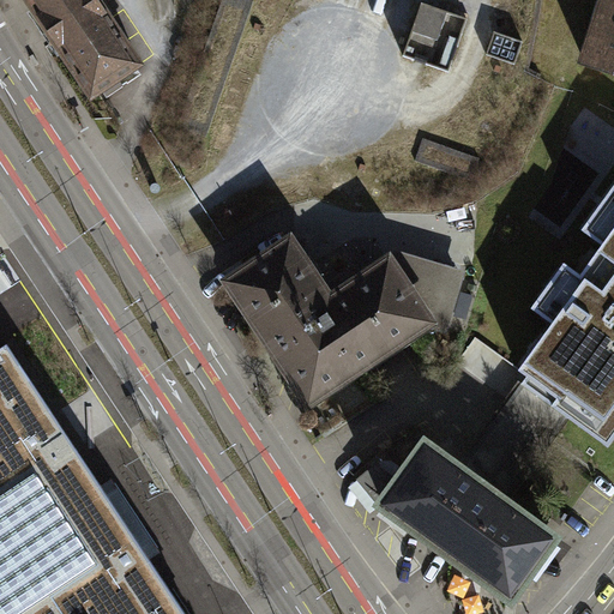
[(23,0),(44,31),(90,0),(23,0)]
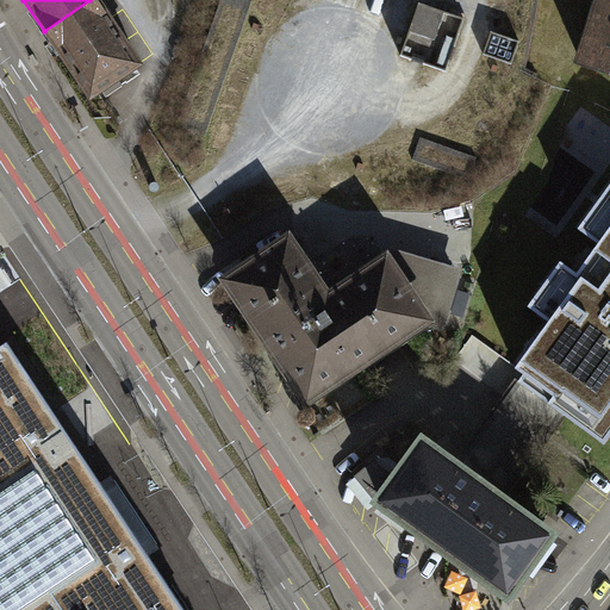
[(91,0),(89,0),(44,31),(88,95),(135,64),(91,0)]
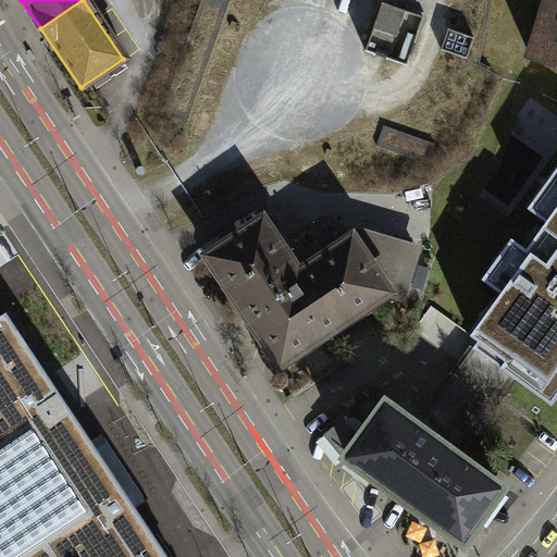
[(556,0),(549,0),(531,57),(556,64),(556,0)]
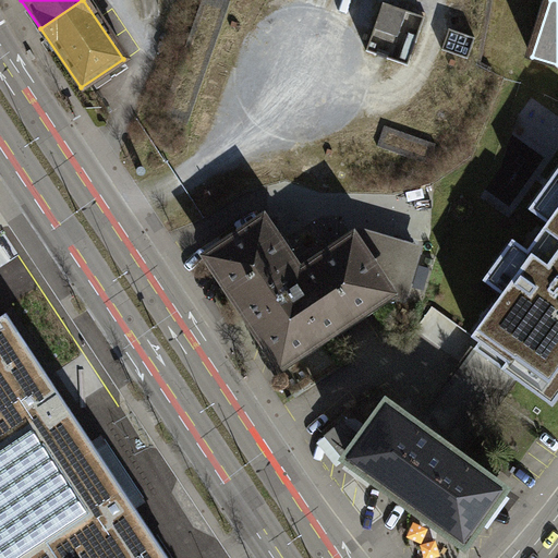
[(426,21),(384,5),(366,57),(379,61),(408,72),(426,21)]
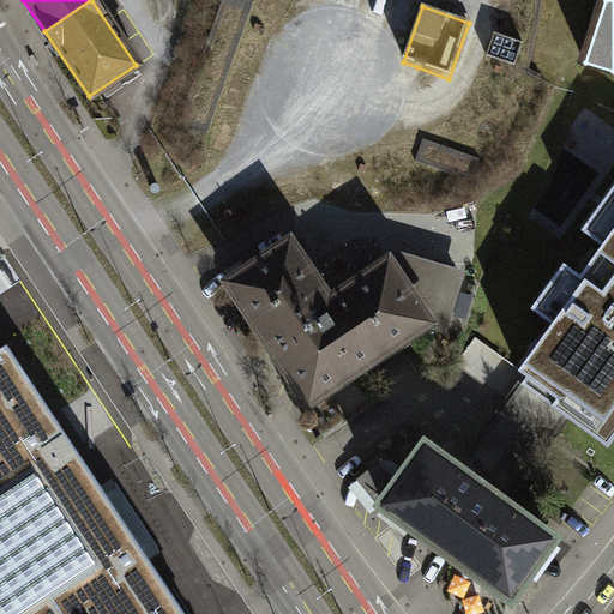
[(523,44),(495,35),(487,58),(515,67),(523,44)]
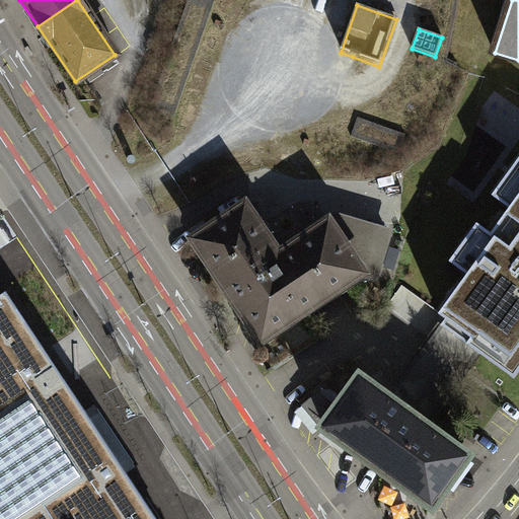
[(467,269),(430,320),(436,325),(474,353),(506,377),(518,359),(518,147),(490,188),(510,203),(492,228),(476,217),(448,254),(467,269)]
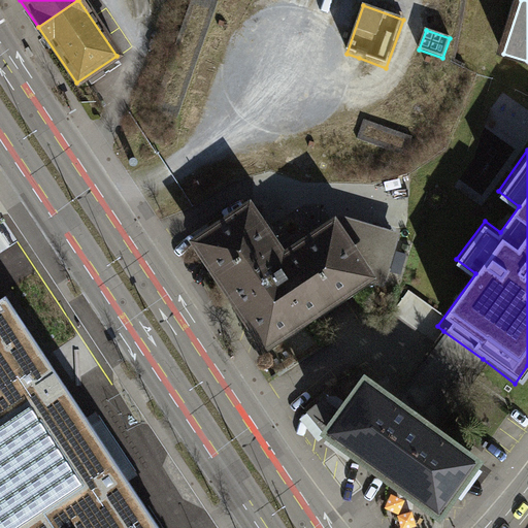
[(295,333),(295,325),(334,299),(340,300),(353,292),(354,288),(368,277),(334,225),(289,254),(276,252),(249,209),(198,242),(206,256),(205,264),(213,276),(221,276),(245,316),(244,323),(254,335),(259,335),(265,344),(274,338),(282,340),(295,333)]
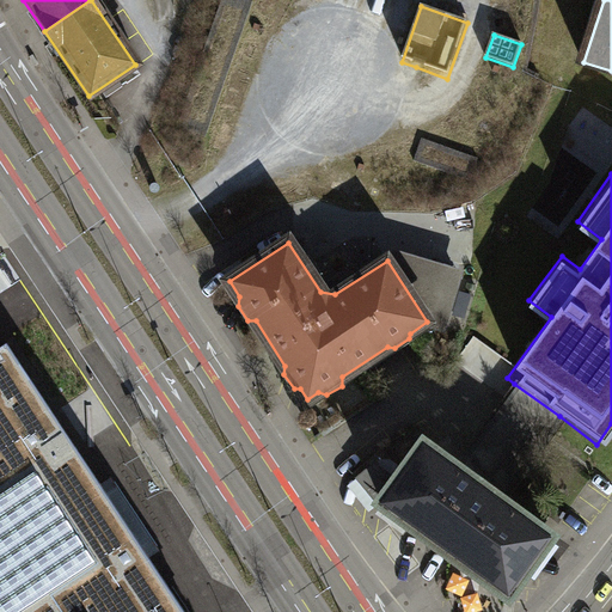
[(396,255),(387,261),(427,322),(442,325),(458,274),(396,255)]
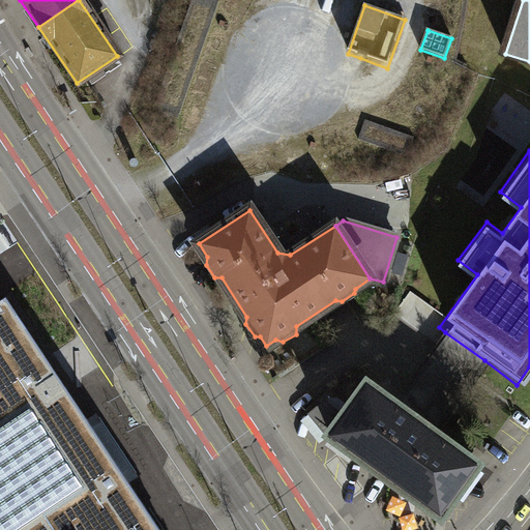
[(0,529),(160,529),(47,359),(6,298),(0,301),(0,529)]
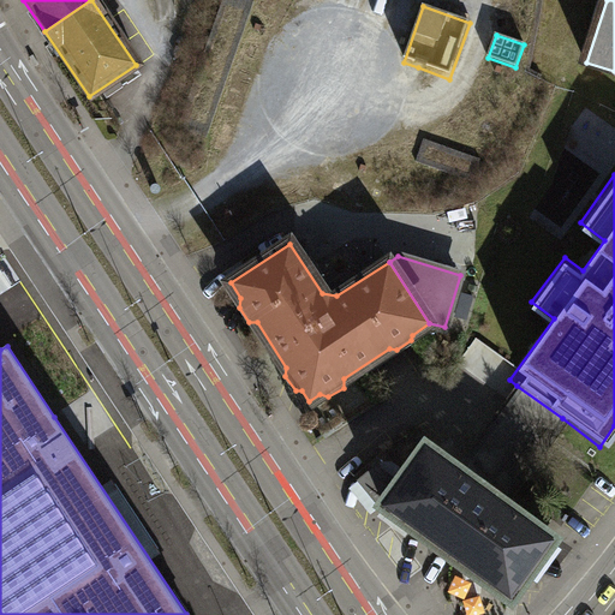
[(453,471),(500,503),(512,487),(562,418),(517,386),(453,471)]
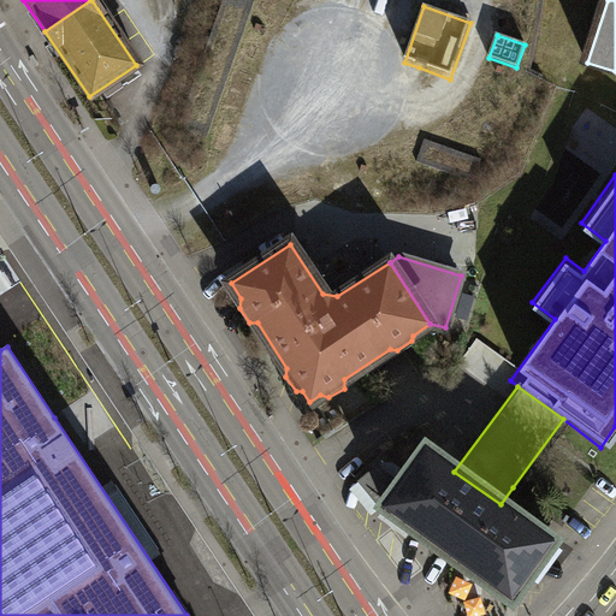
[(505,596),(550,539),(501,504),(454,472),(422,448),(396,483),(373,466),(359,477),(380,503),(505,596)]
